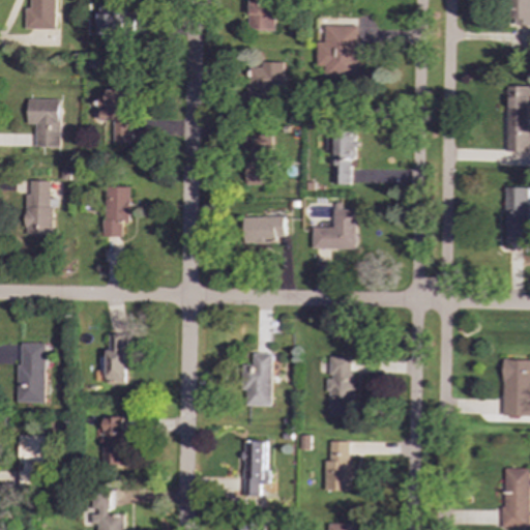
[(56,0),(31,0),(31,8),(26,8),(26,29),(56,30),(56,0)]
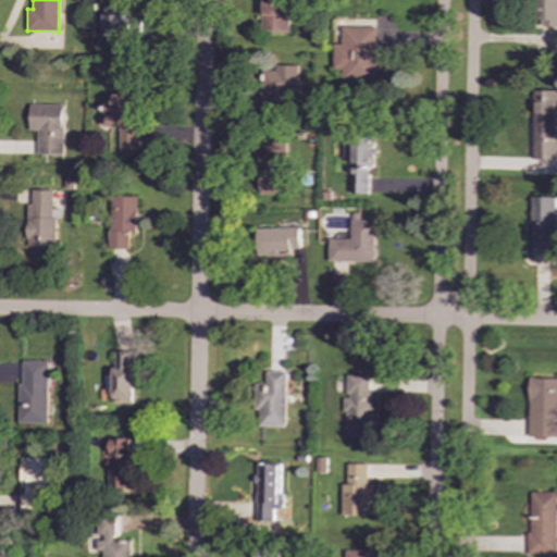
[(291,33),(291,0),(261,0),(261,32),(291,33)]
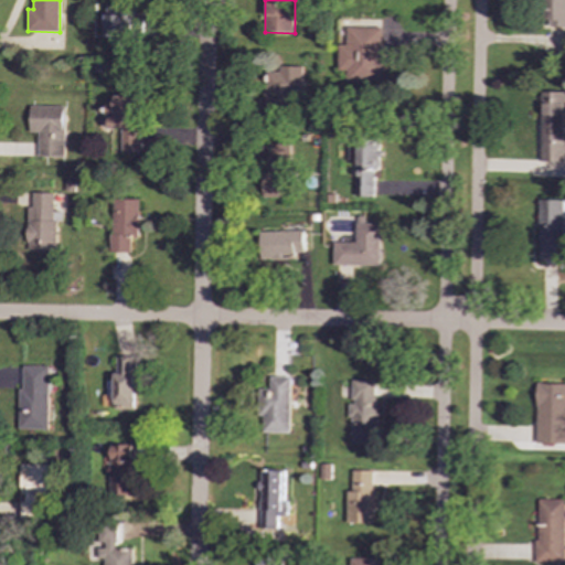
[(564,0),(543,0),(543,28),(564,28),(564,0)]
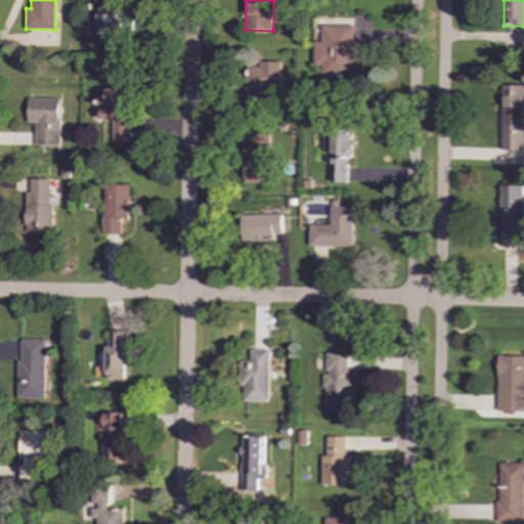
[(98,33),(130,34),(131,17),(117,16),(117,4),(99,4),(98,33)]
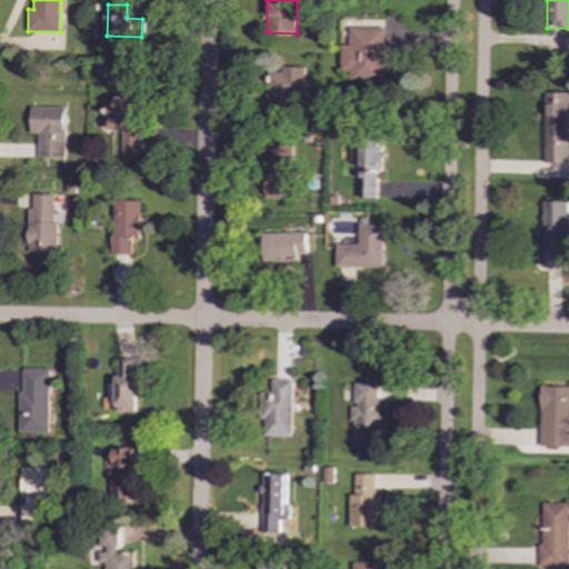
[(340,45),(340,71),(349,71),(348,82),(383,83),(386,28),(349,28),(349,46),(340,45)]
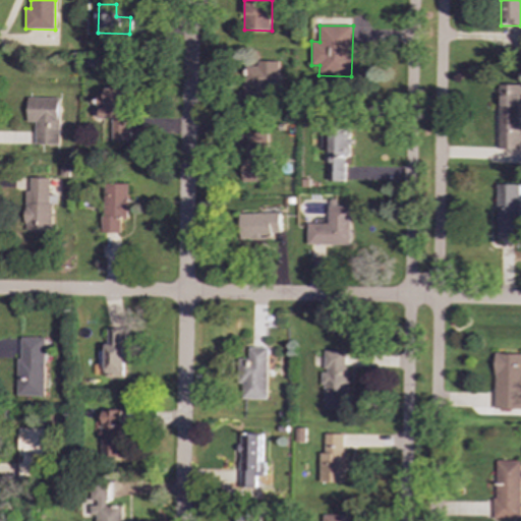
[(278,61),(248,61),(248,105),(269,105),(269,97),(278,97),(278,61)]
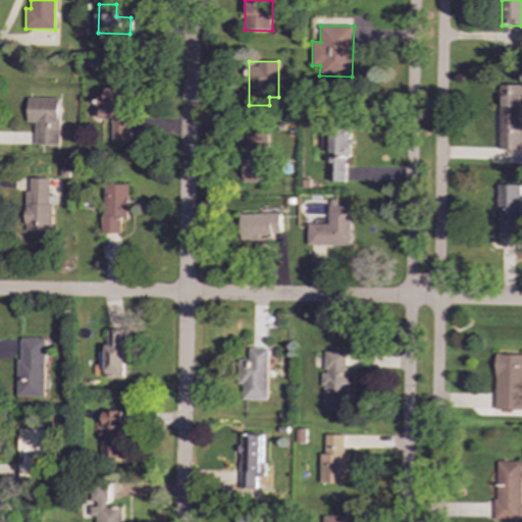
[(500,150),(521,150),(521,85),(500,86),(500,150)]
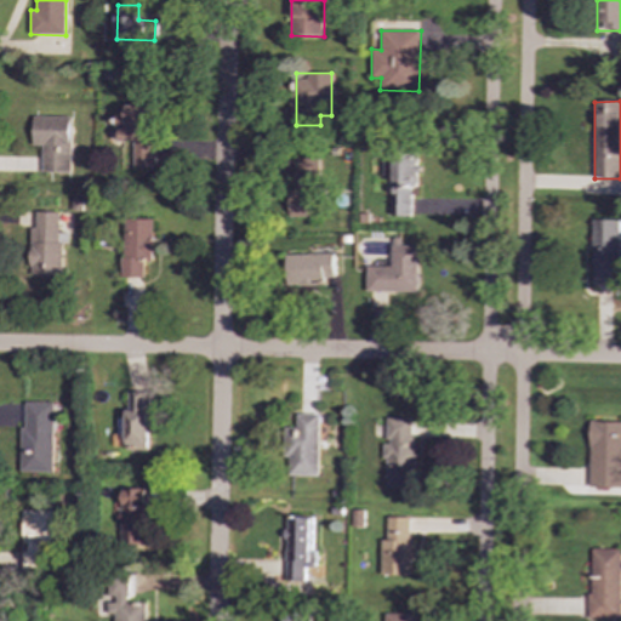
[(157,169),(155,106),(127,106),(127,110),(119,110),(119,142),(135,142),(135,169),(157,169)]
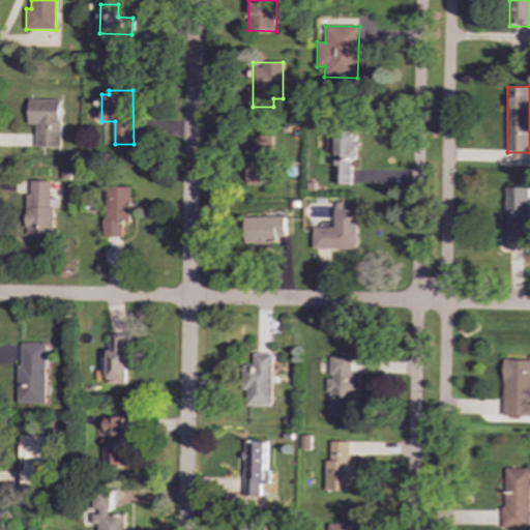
[(60,148),(61,100),(29,99),(28,124),(36,124),(36,147),(60,148)]
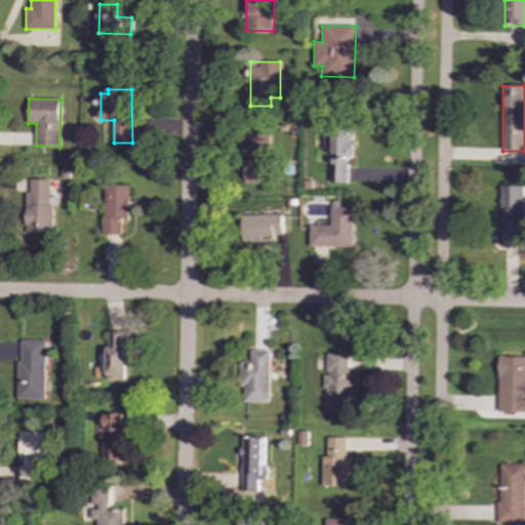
[(245,184),(271,184),(272,131),(251,131),(250,162),(245,162),(245,184)]
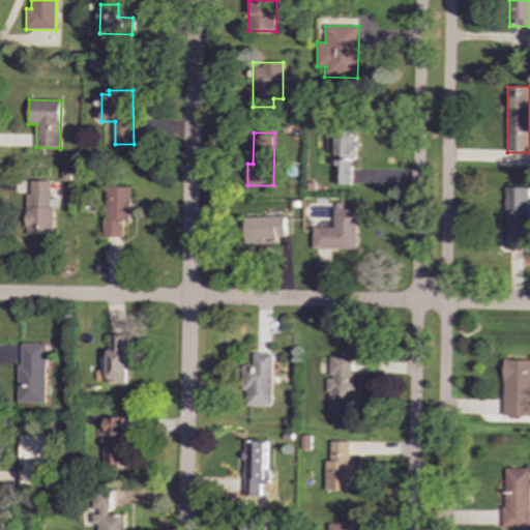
[(334,184),(354,185),(356,135),(328,134),(327,151),(336,151),(334,184)]
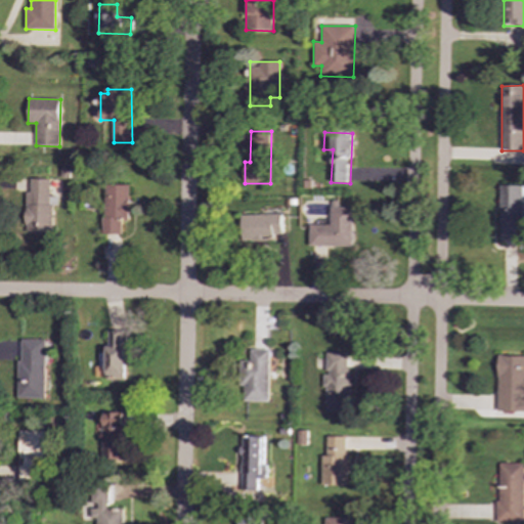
[(51,179),(32,179),(32,192),(27,192),(27,232),(54,233),(54,197),(50,197),(51,179)]
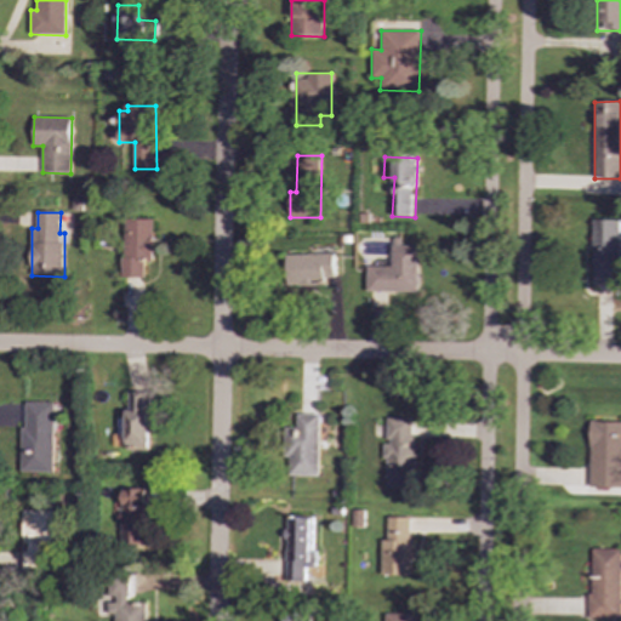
[(155,220),(125,220),(125,278),(146,278),(146,262),(154,262),(155,220)]
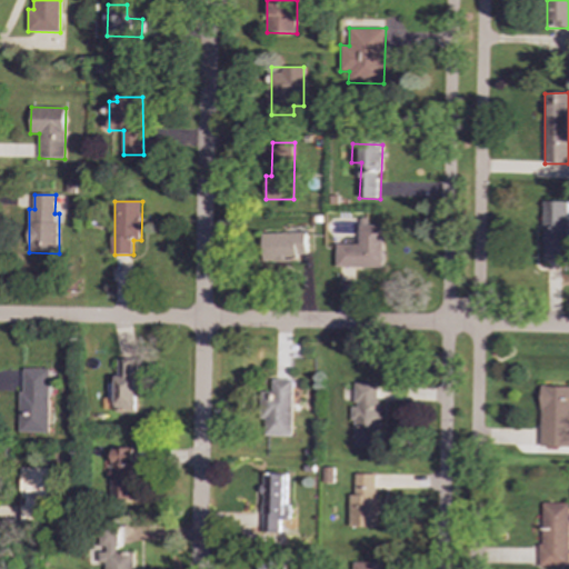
[(543,263),(568,263),(568,201),(545,201),(543,263)]
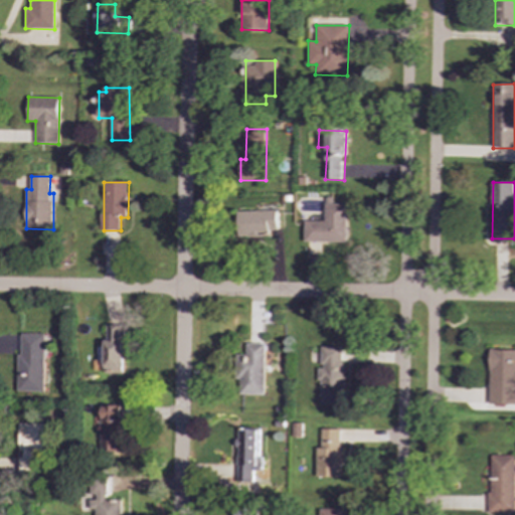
[(305,241),(346,242),(347,204),(326,203),(325,221),(305,220),(305,241)]
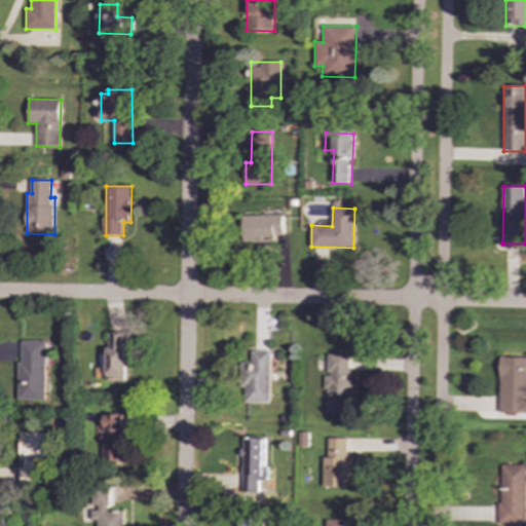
[(243,241),(284,240),(284,215),(242,216),(243,241)]
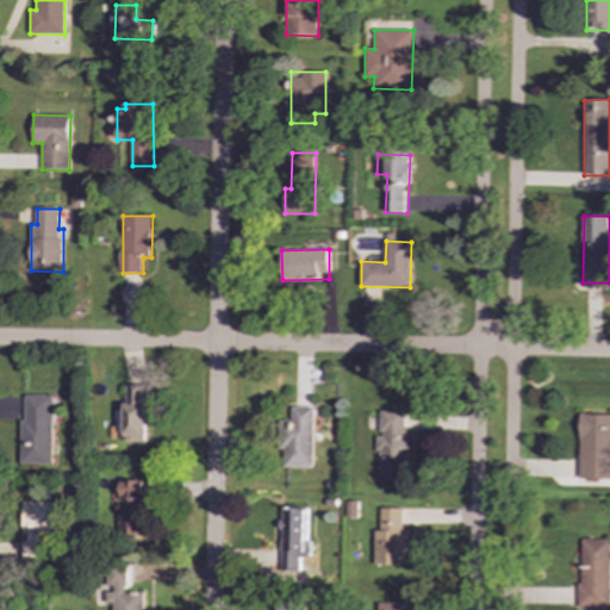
[(148,442),(149,385),(128,384),(126,442),(148,442)]
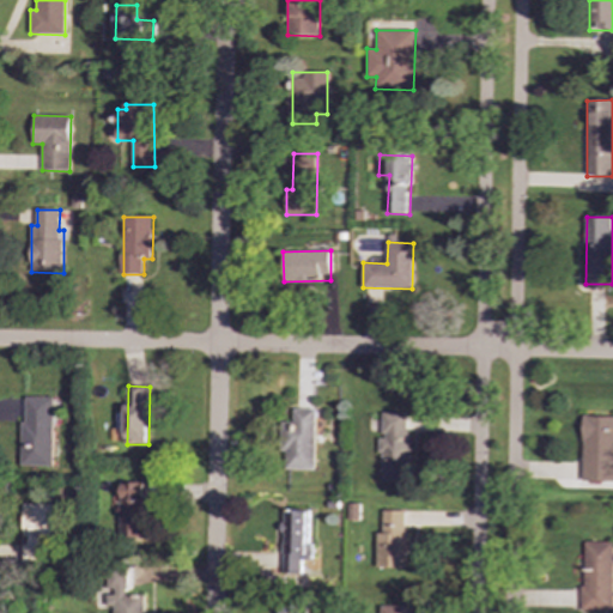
[(55,398),(24,396),(23,466),(54,467),(55,398)]
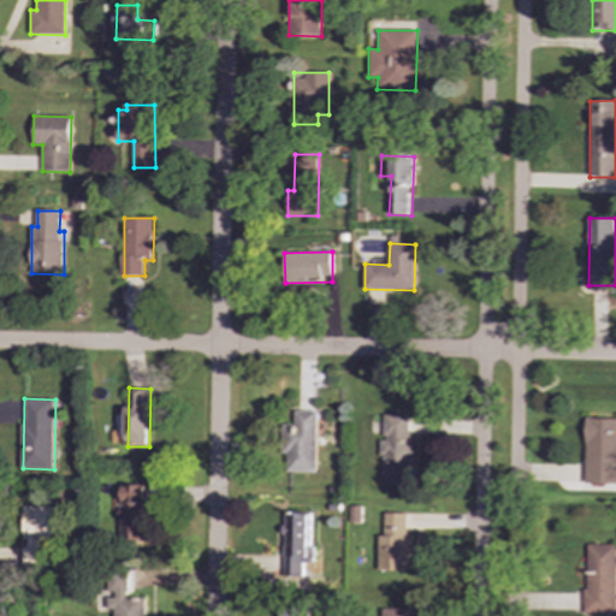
[(317,472),(317,412),(295,412),(295,425),(283,425),(283,454),(288,454),(288,472),(317,472)]
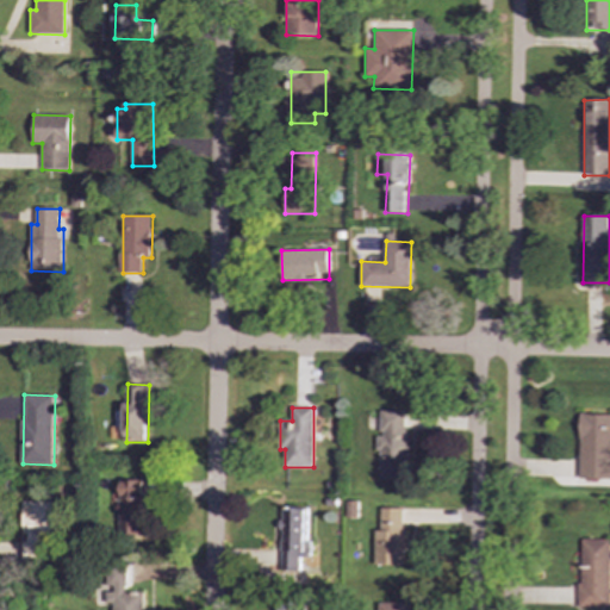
[(409,411),(381,411),(381,436),(380,436),(379,480),(408,480),(409,411)]
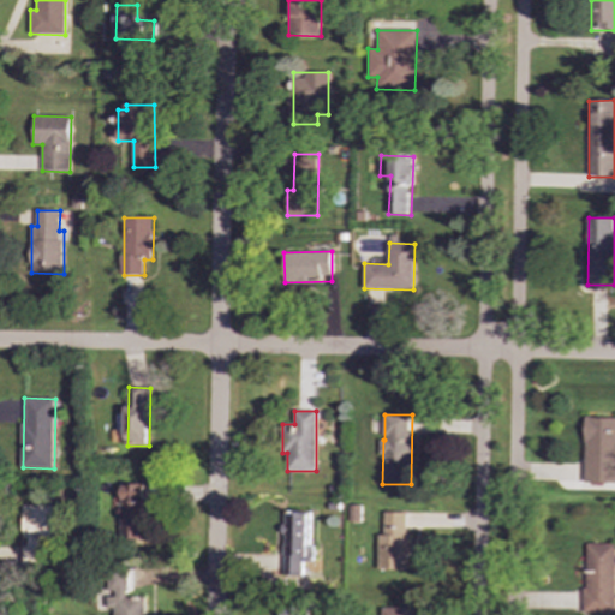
[(614,418),(585,418),(584,483),(614,483),(614,418)]
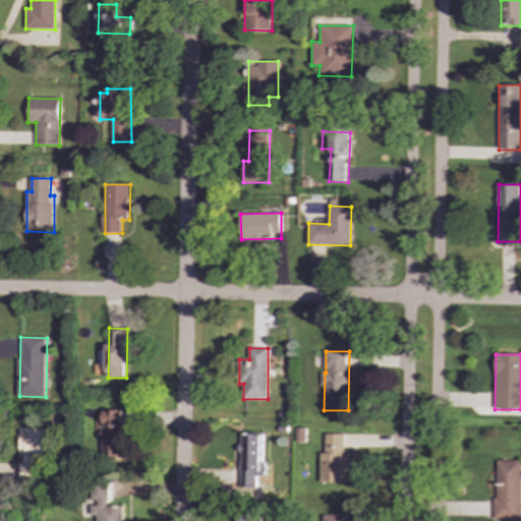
[(125,410),(103,410),(102,457),(124,458),(125,410)]
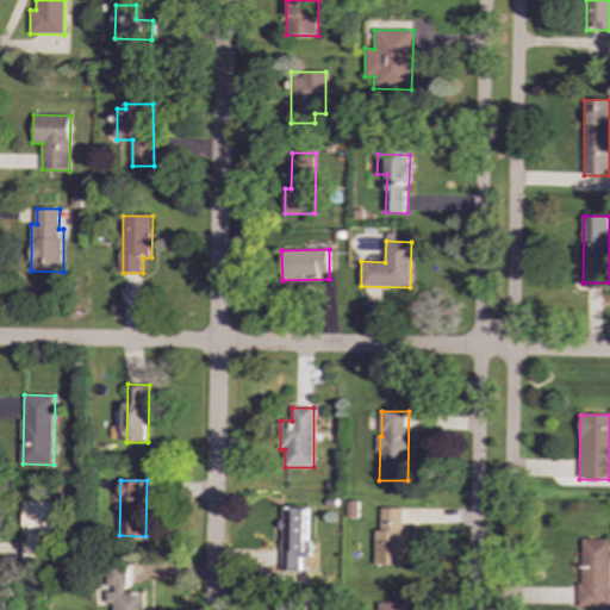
[(51,503),(24,502),(22,560),(50,561),(51,503)]
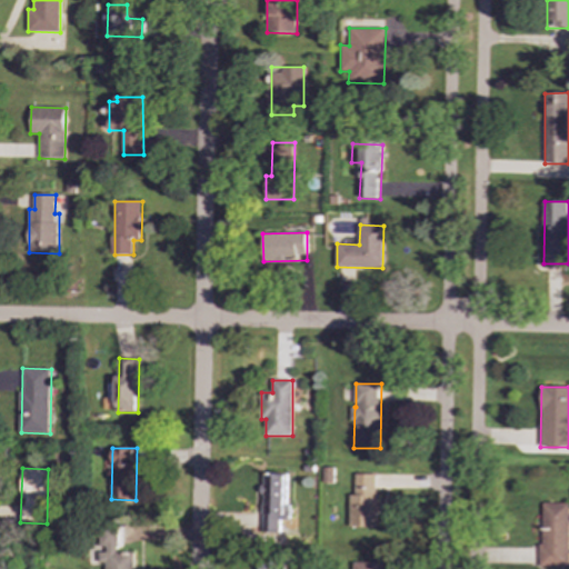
[(378,473),(357,473),(357,495),(351,495),(351,527),(377,527),(378,473)]
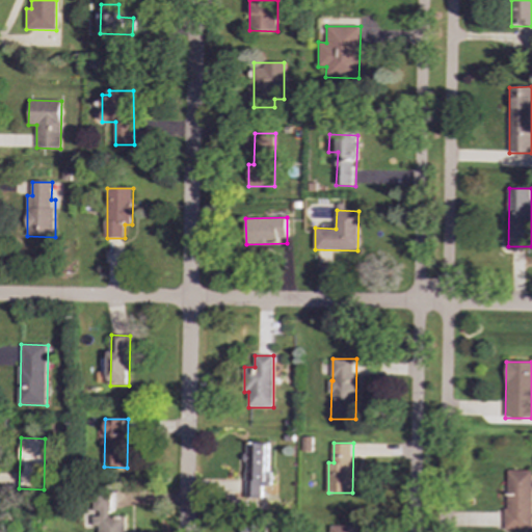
[(246,497),(262,497),(262,487),(271,487),(271,473),(268,473),(268,444),(246,444),(246,497)]
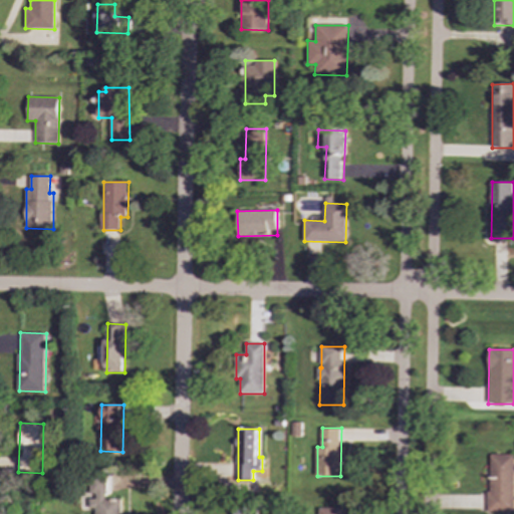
[(490,512),(513,512),(513,455),(491,455),(490,512)]
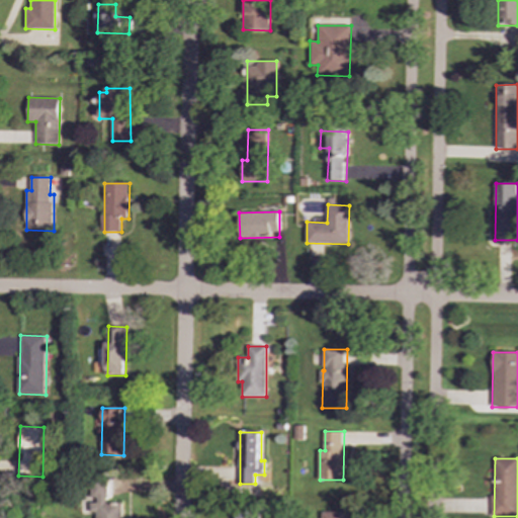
[(108,503),(107,482),(90,483),(91,504),(82,504),(82,515),(88,515),(88,517),(122,517),(122,503),(108,503)]
